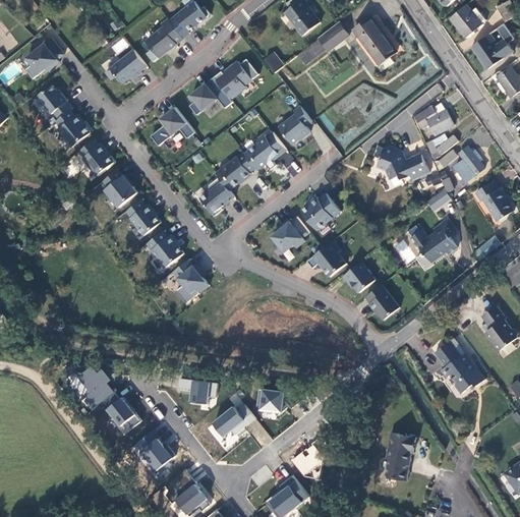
[(199,7),(193,0),(192,0),(169,19),(182,37),(188,32),(187,30),(210,12),(204,4),(199,7)]
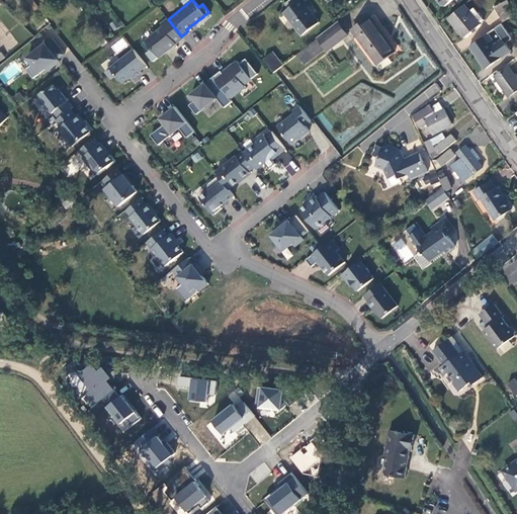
[(300,33),(318,20),(307,6),(310,3),(307,0),(289,0),(286,2),(288,6),(283,10),(300,33)]
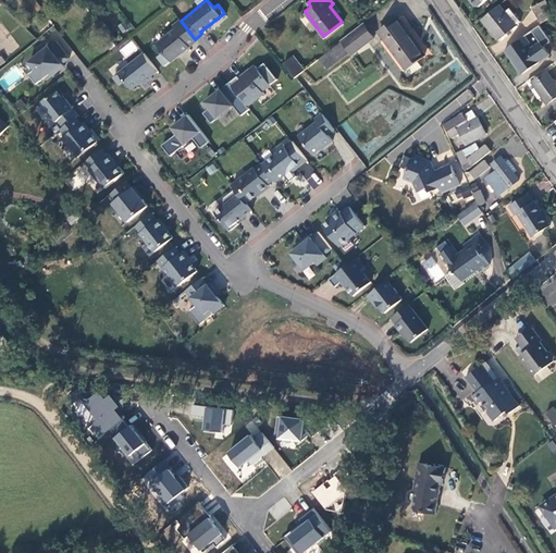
[(536,0),(529,4),(538,22),(552,11),(544,0),(536,0)]
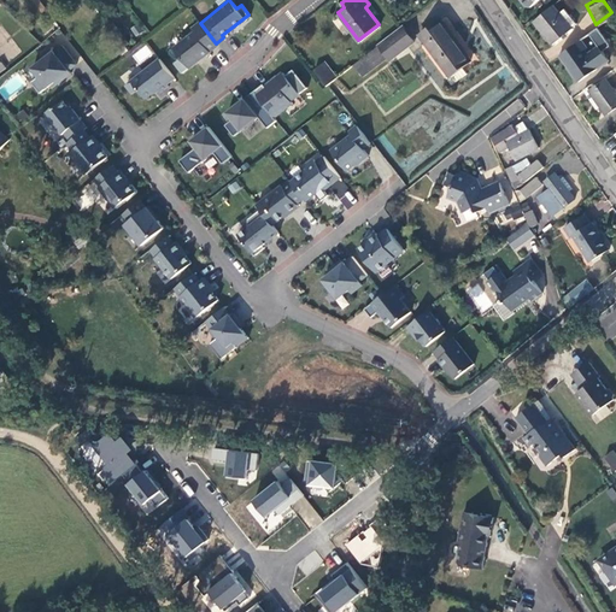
[(559,12),(552,4),(533,19),(551,42),(570,27),(570,25),(575,22),(563,7),(559,12)]
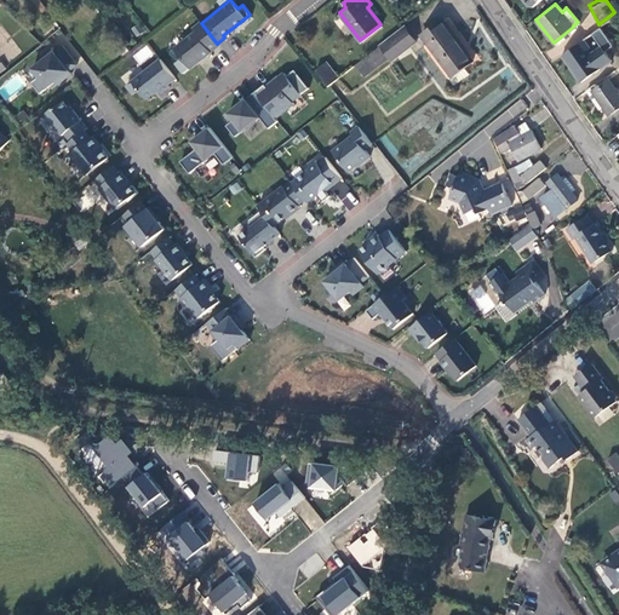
[(447,76),(452,84),(468,73),(462,65),(470,58),(441,17),(420,33),(450,74),(447,76)]
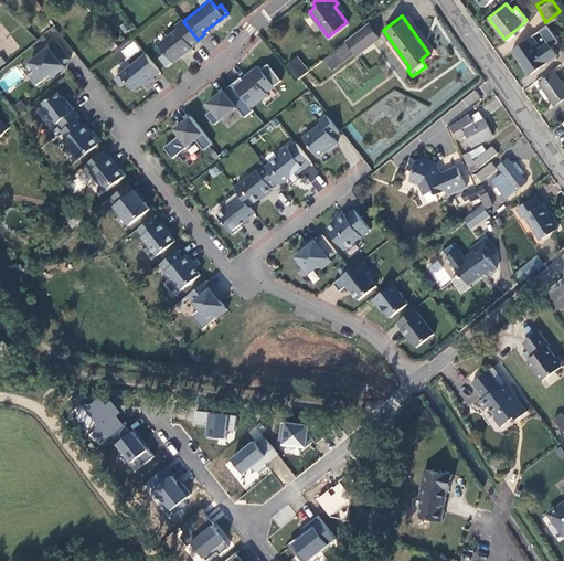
[(183,21),(181,19),(173,24),(177,28),(158,42),(165,51),(158,56),(166,65),(183,51),(184,52),(192,46),(191,45),(198,40),(183,21)]
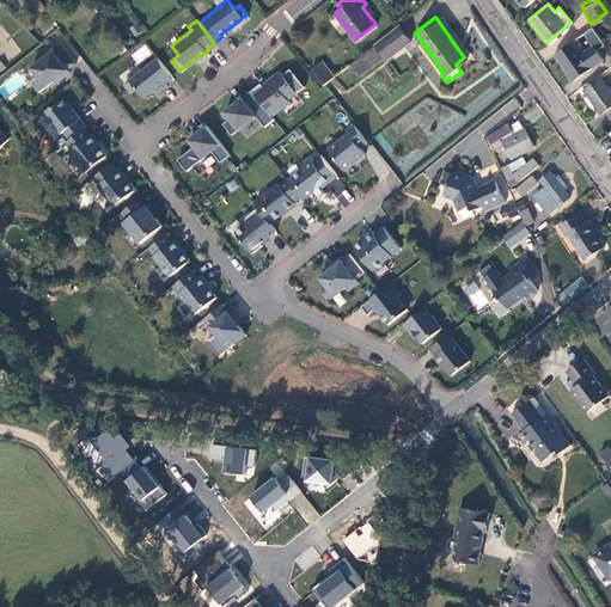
[(591,24),(553,53),(573,79),(603,56),(596,48),(604,42),(591,24)]
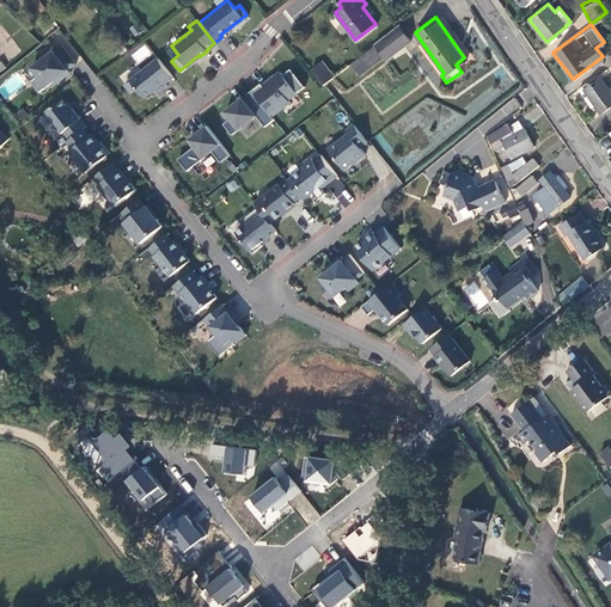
[(386,57),(403,44),(409,40),(398,26),(350,62),(359,73),(384,55),(386,57)]
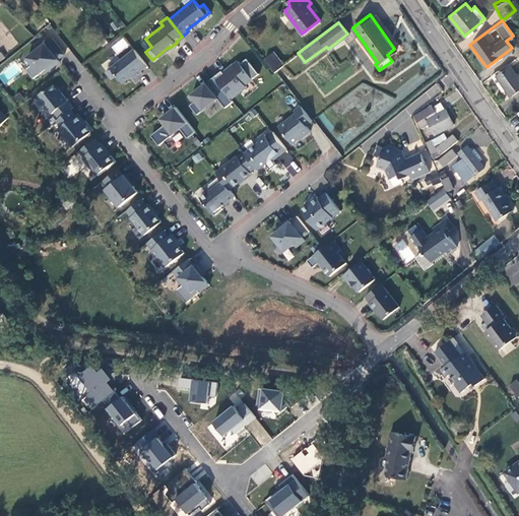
[(63,53),(50,37),(44,42),(42,39),(33,46),(35,49),(25,56),(38,72),(48,65),(50,67),(58,60),(56,58),(63,53)]
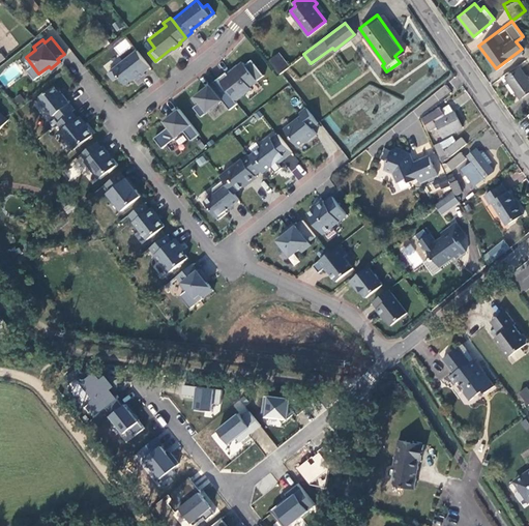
[(148,65),(136,49),(107,71),(113,80),(117,76),(123,83),(134,76),(136,78),(143,72),(142,70),(148,65)]
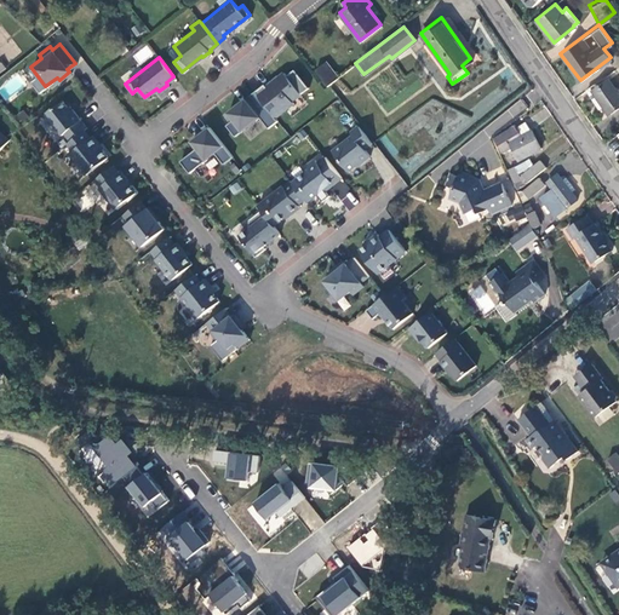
[(314,68),(325,81),(336,73),(325,61),(314,68)]
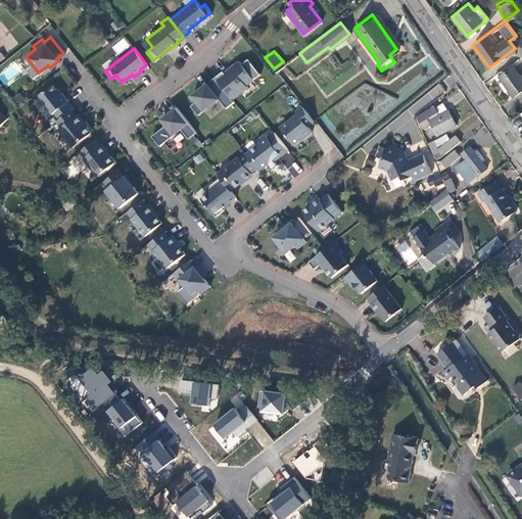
[(222,71),(214,76),(231,98),(246,86),(245,84),(258,73),(247,57),(240,62),(238,60),(224,72),(222,71)]
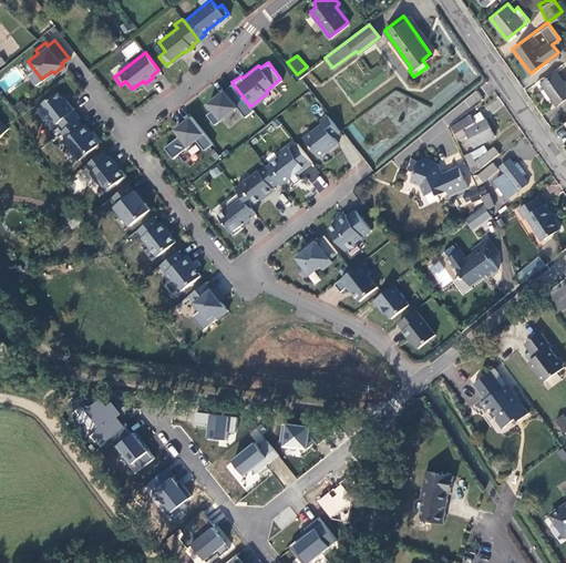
[(297,74),(298,77),(308,69),(307,67),(297,74)]
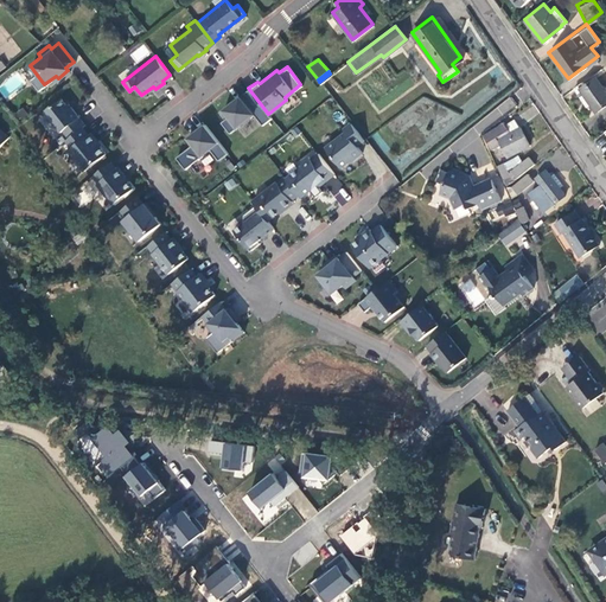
[(586,82),(585,79),(574,88),(586,104),(589,103),(594,110),(605,102),(605,94),(594,77),(586,82)]
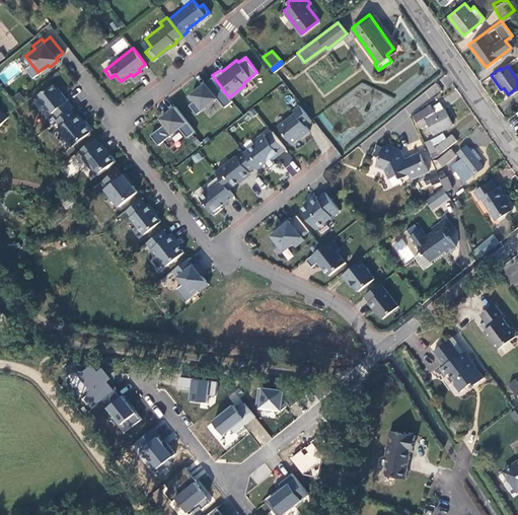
[(195,98),(189,103),(195,113),(216,97),(224,105),(231,99),(212,75),(190,93),(195,98)]
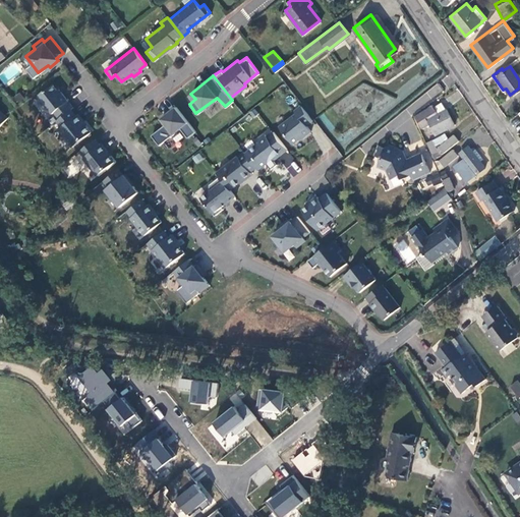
[(51,83),(48,79),(34,91),(37,95),(51,83)]
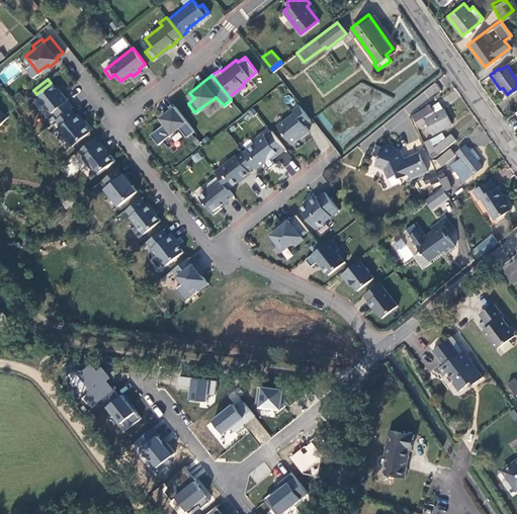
[(71,105),(57,87),(55,89),(51,83),(36,94),(51,111),(52,110),(58,116),(69,107),(71,105)]
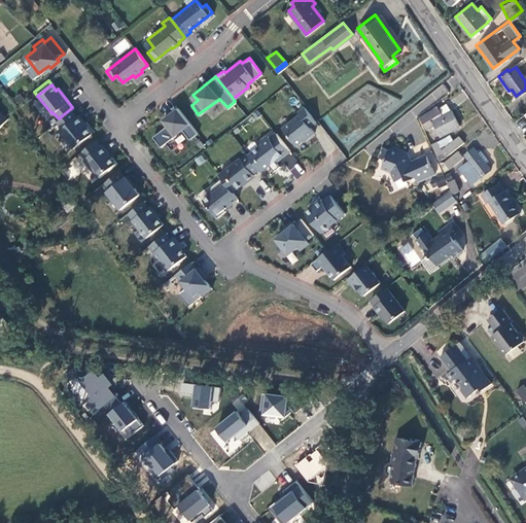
[(440,102),(449,96),(444,89),(434,96),(440,102)]
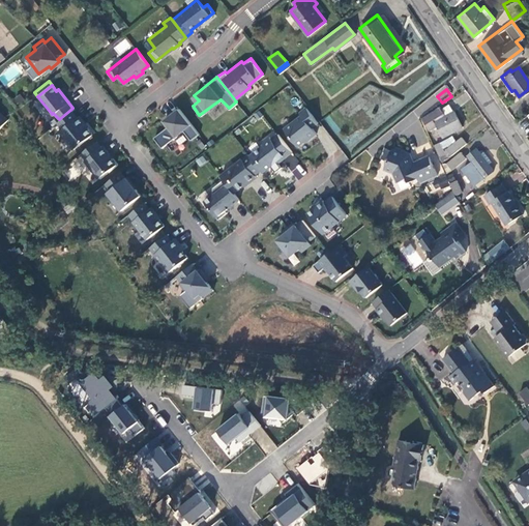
[(440,107),(421,118),(430,132),(438,127),(444,137),(463,126),(451,109),(450,109),(448,105),(442,109),(440,107)]
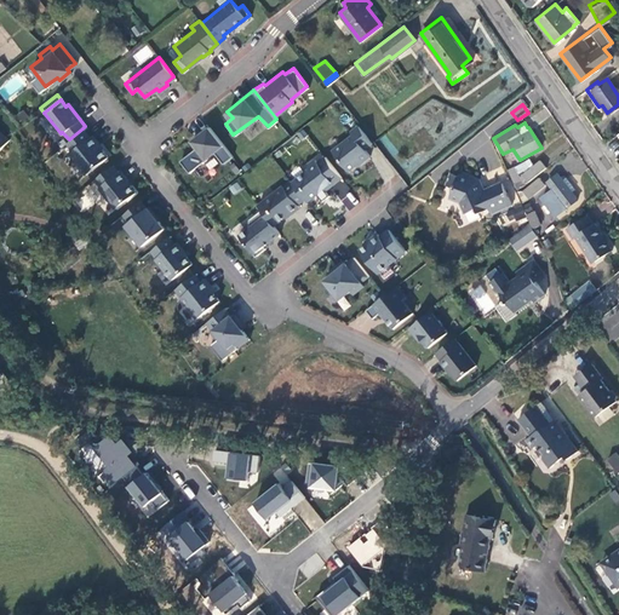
[(195,147),(178,160),(188,172),(213,153),(221,161),(230,154),(207,125),(190,139),(195,147)]
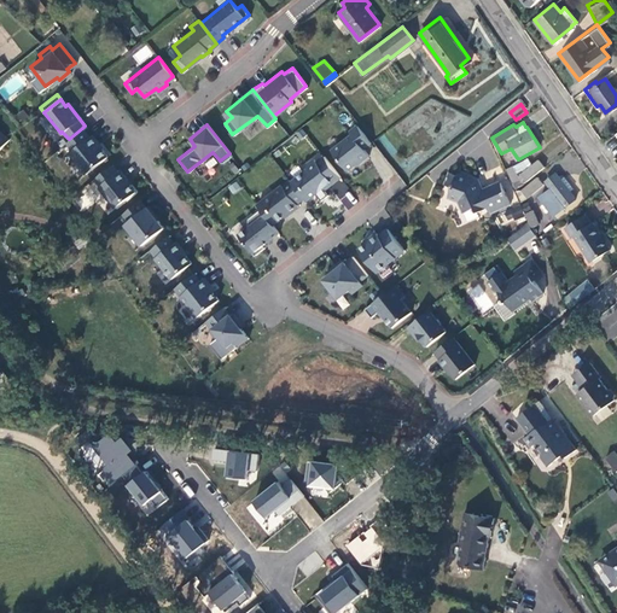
[(370,141),(356,124),(348,130),(350,134),(330,150),(345,169),(358,161),(359,161),(367,155),(362,147),(370,141)]
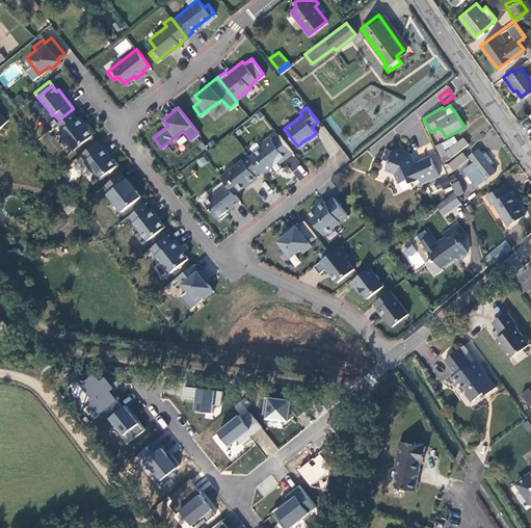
[(84,123),(78,115),(76,117),(71,110),(59,120),(56,122),(61,128),(58,131),(73,149),(91,134),(83,124),(84,123)]
